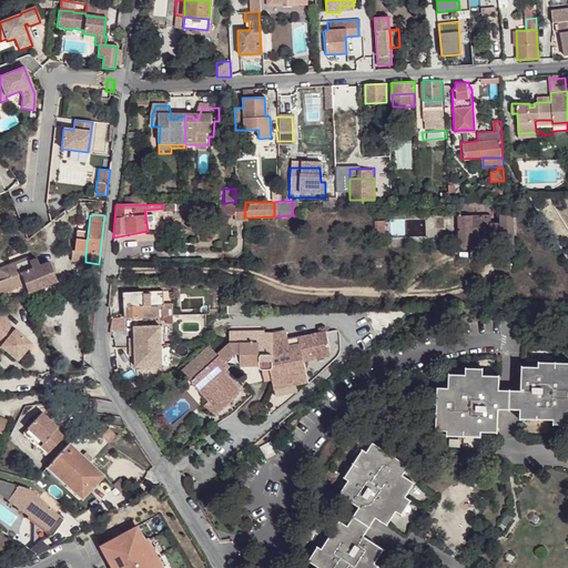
[(483,236),(483,239),(483,243),(499,243),(499,253),(513,253),(513,215),(499,215),(499,223),(485,224),(485,215),(457,216),(457,244),(458,245),(462,249),(465,249),(469,247),(472,244),(472,240),(472,236),(483,236)]
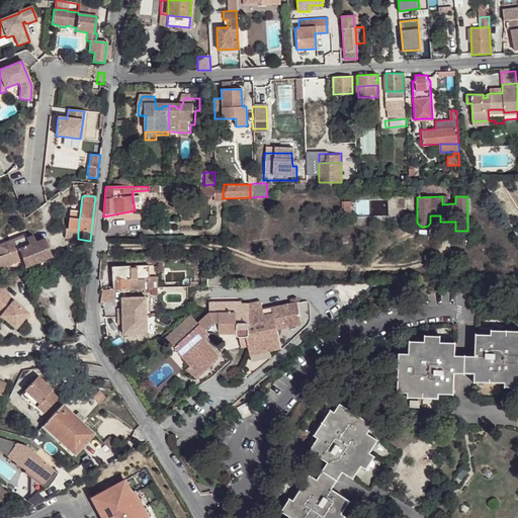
[(341,218),(344,219),(350,218),(350,201),(346,201),(341,201),(341,218)]
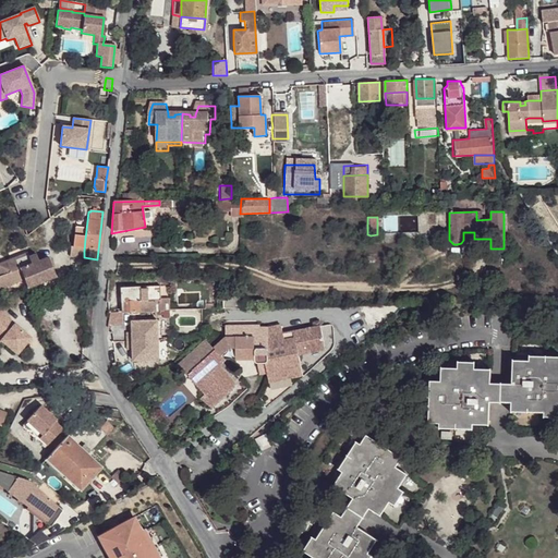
[(74,229),(74,238),(85,239),(86,230),(74,229)]
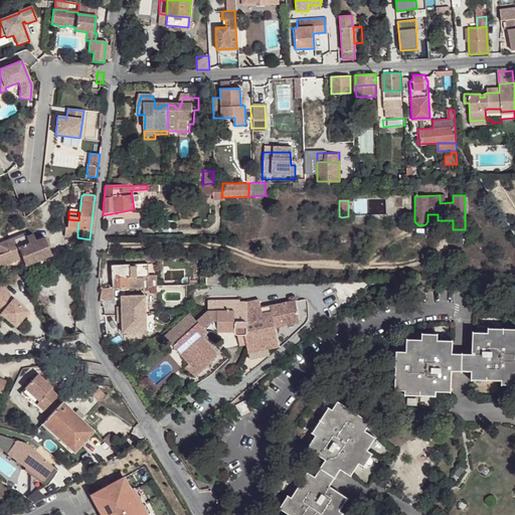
[(66,230),(77,232),(78,220),(68,219),(66,230)]
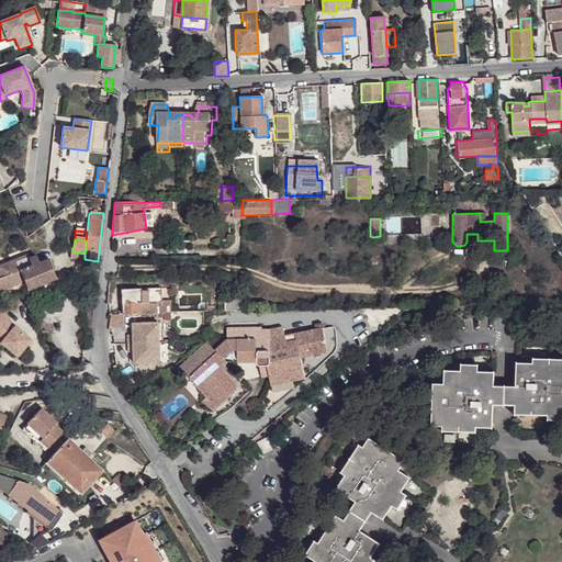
[(27,257),(15,262),(17,263),(13,265),(21,282),(23,281),(26,290),(58,278),(51,258),(37,263),(35,257),(29,259),(27,257)]
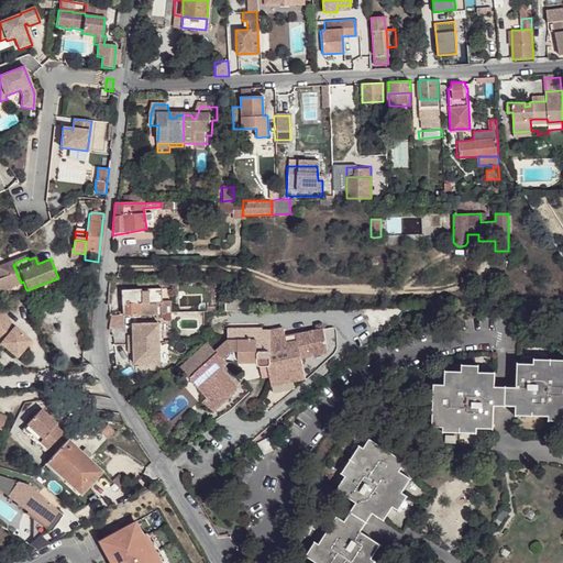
[(17,264),(15,263),(6,266),(8,275),(0,277),(0,290),(21,283),(13,265),(17,264)]
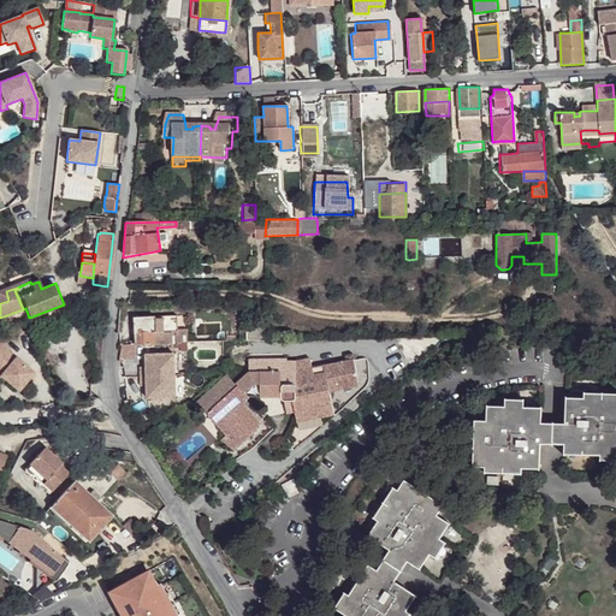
[(159,345),(171,344),(171,331),(178,331),(177,317),(155,318),(157,332),(154,332),(154,344),(159,345)]
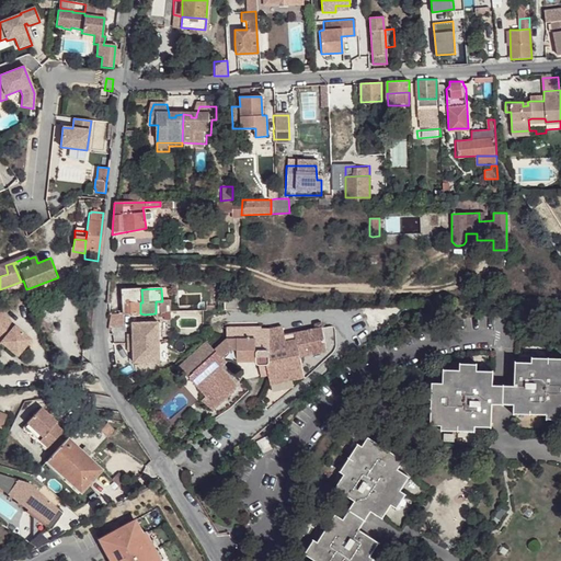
[(122,290),(123,304),(140,302),(142,302),(141,289),(122,290)]
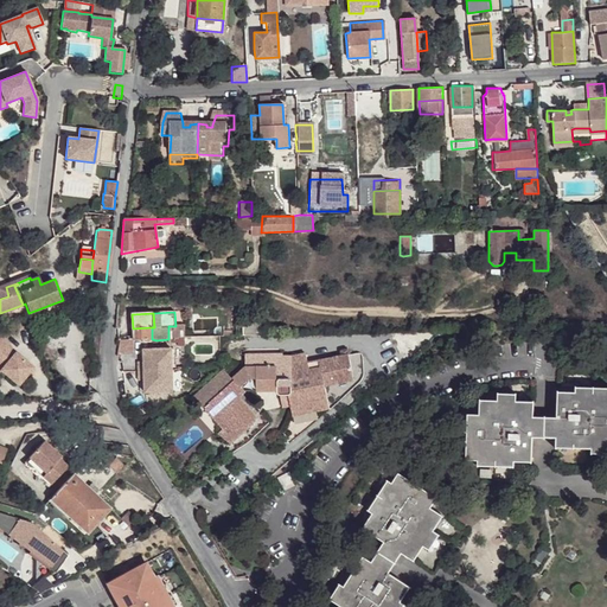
[(186,325),(176,326),(168,326),(168,339),(187,339),(186,325)]
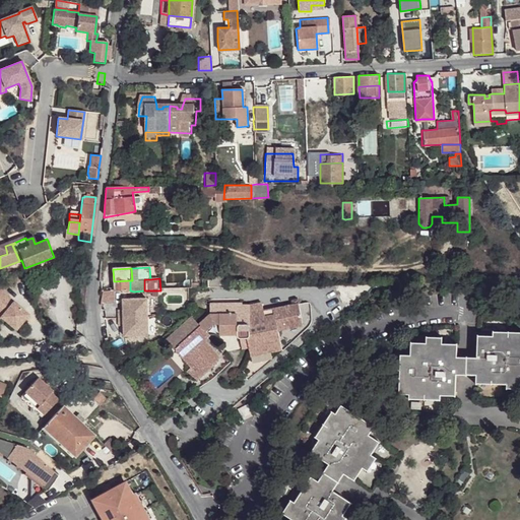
[(114,291),(130,290),(130,280),(114,281),(114,291)]
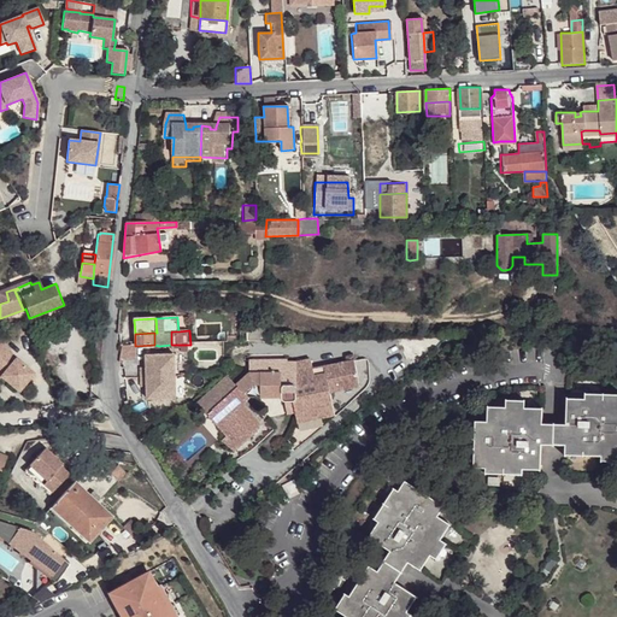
[(0,375),(1,376),(0,377),(0,378),(18,393),(34,374),(0,347),(0,375)]
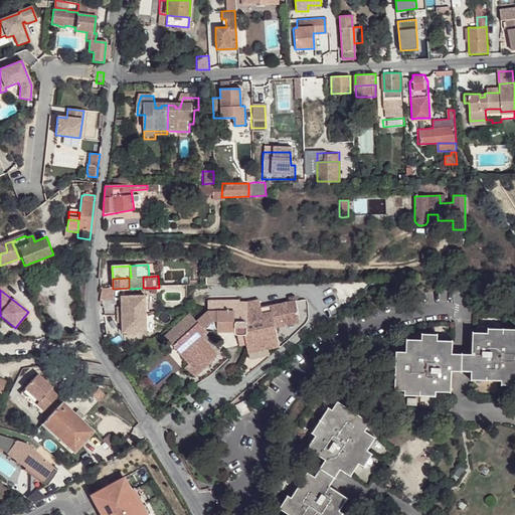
[(101,291),(102,300),(114,299),(113,290),(101,291)]
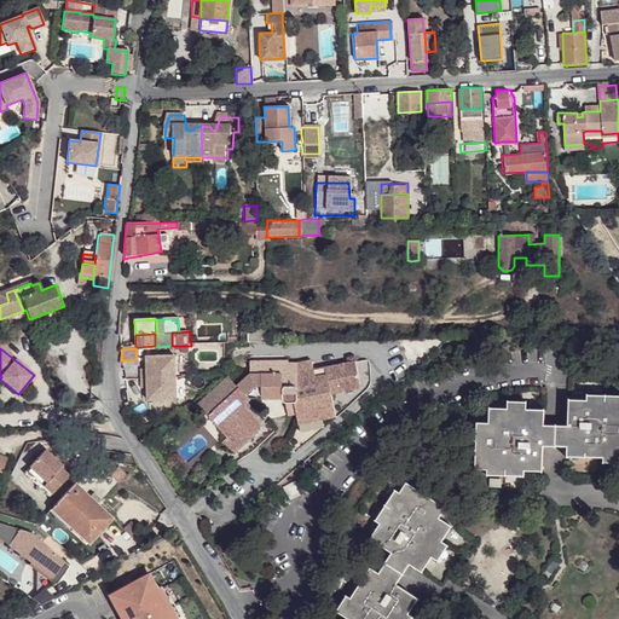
[(175,357),(146,357),(146,369),(140,369),(142,379),(175,377),(175,357)]
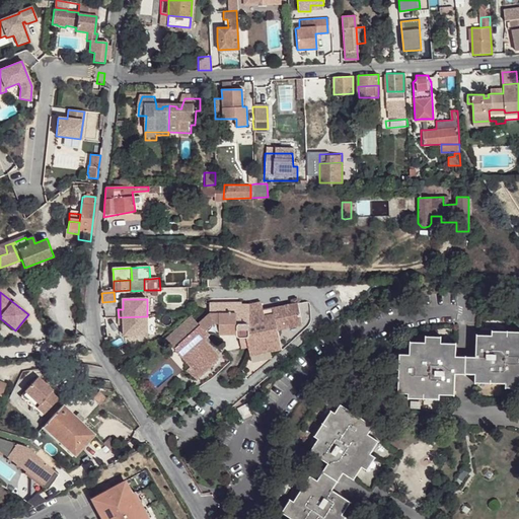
[(243,304),(212,304),(212,315),(200,325),(193,317),(167,340),(178,353),(182,349),(196,363),(192,368),(188,371),(197,382),(220,362),(220,361),(220,360),(221,360),(221,359),(221,358),(221,357),(220,357),(206,341),(204,338),(209,334),(211,337),(212,336),(237,336),(237,337),(237,338),(238,339),(238,340),(239,340),(240,341),(242,350),(249,349),(250,358),(282,352),(279,332),(303,328),(299,306),(264,313),(263,305),(251,306),(243,306),(243,304)]
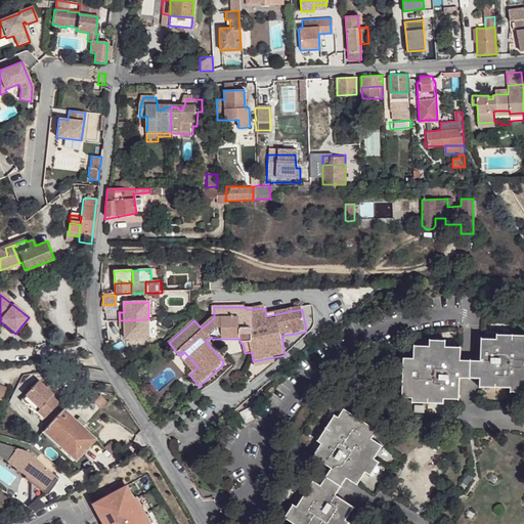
[(148,319),(120,320),(120,329),(125,329),(125,339),(149,339),(148,319)]
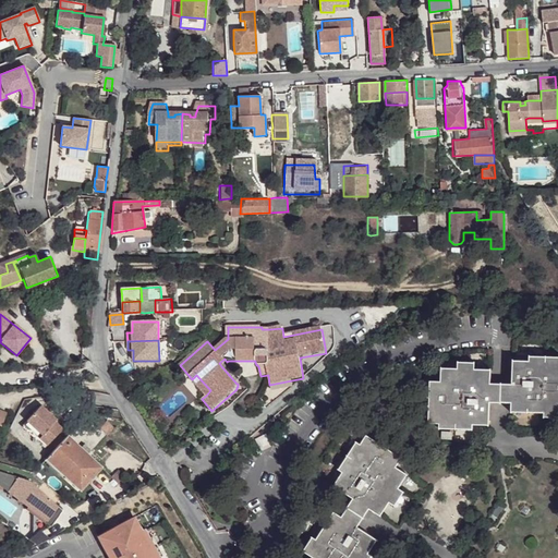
[(511,387),(500,387),(500,405),(511,405),(510,414),(543,415),(544,421),(557,420),(557,360),(529,360),(530,363),(513,364),(511,387)]
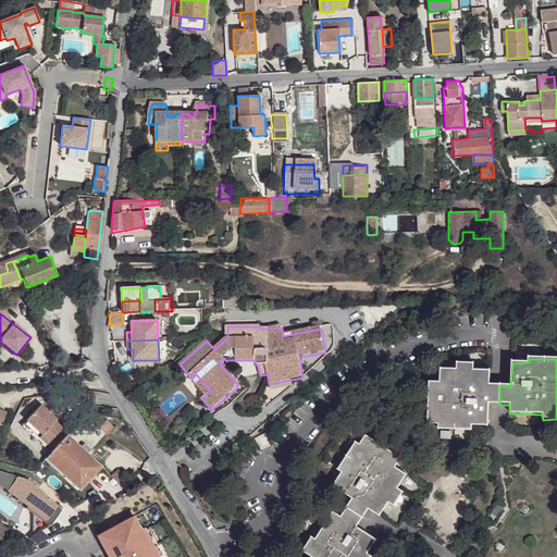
[(499,405),(499,386),(489,385),(490,372),(473,371),(473,363),(456,364),(456,371),(441,371),(440,384),(429,384),(428,425),(438,426),(437,431),(471,432),(471,426),(487,428),(489,405),(499,405)]
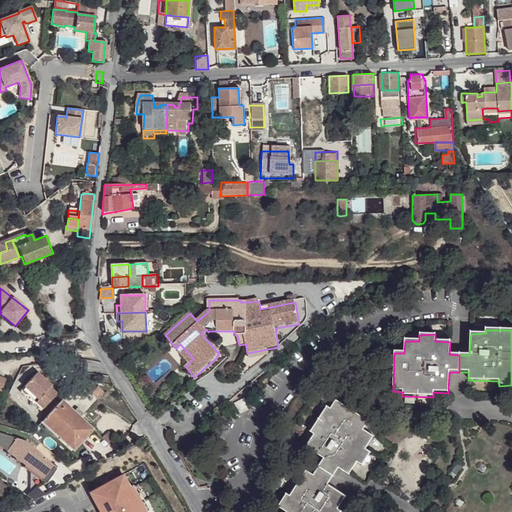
[(180,344),(176,348),(189,363),(193,358),(180,344)]
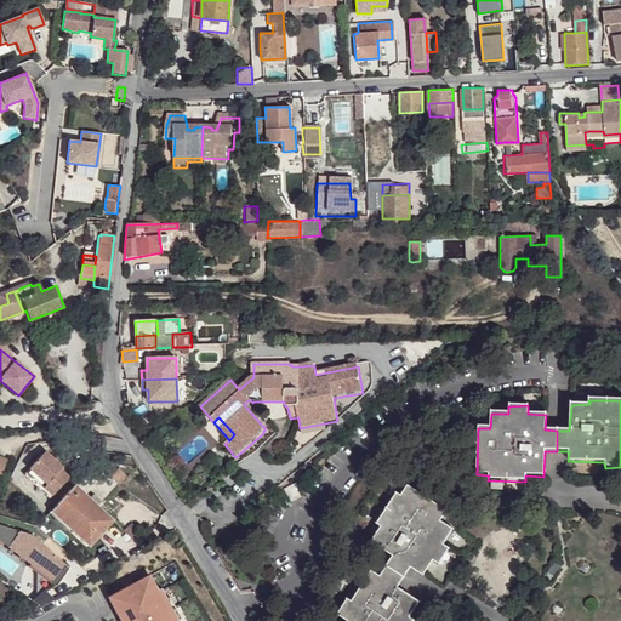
[(44,454),(22,477),(49,501),(68,479),(60,471),(62,469),(44,454)]
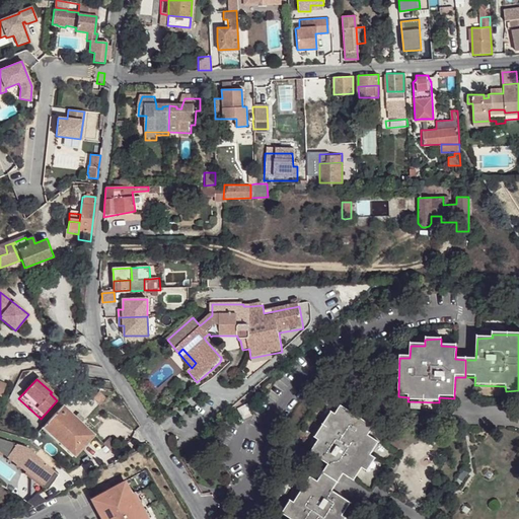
[(97,393),(93,388),(89,392),(89,395),(94,396),(97,393)]
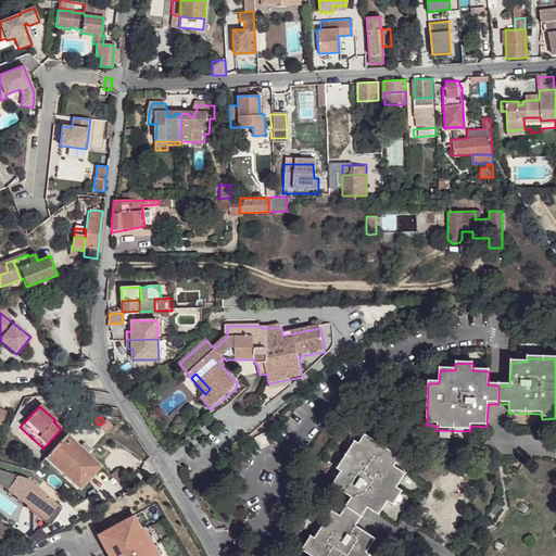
[(66,436),(64,438),(81,455),(85,452),(66,436)]
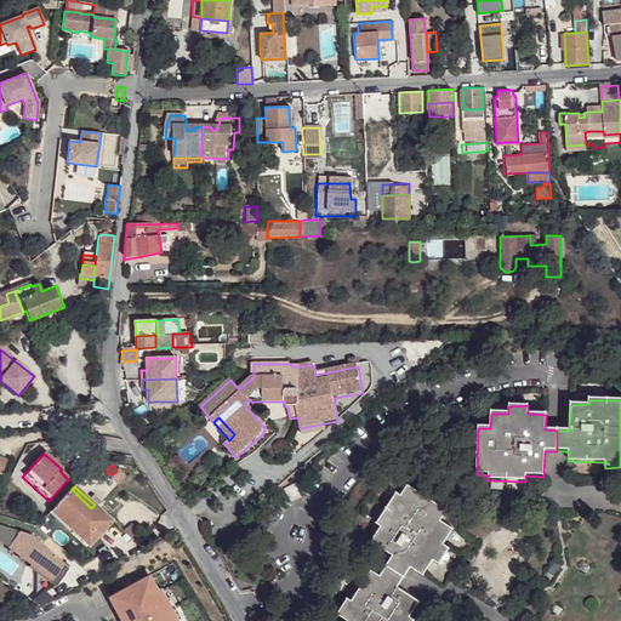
[(283,493),(290,506),(301,500),(295,486),(283,493)]
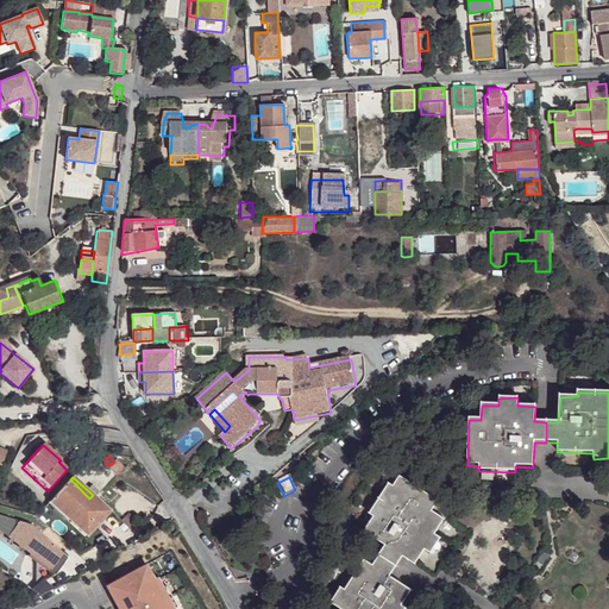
[(378,558),(396,569),(403,557),(416,565),(425,551),(432,554),(441,539),(435,535),(445,521),(433,512),(439,502),(401,477),(394,488),(389,484),(370,514),(372,519),(363,533),(384,547),(378,558)]
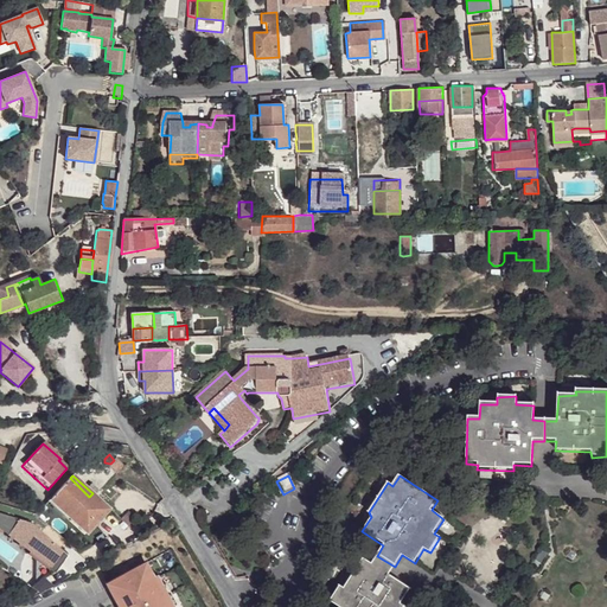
[(89,497),(70,478),(52,497),(72,516),(69,518),(70,519),(87,535),(110,510),(93,493),(89,497)]
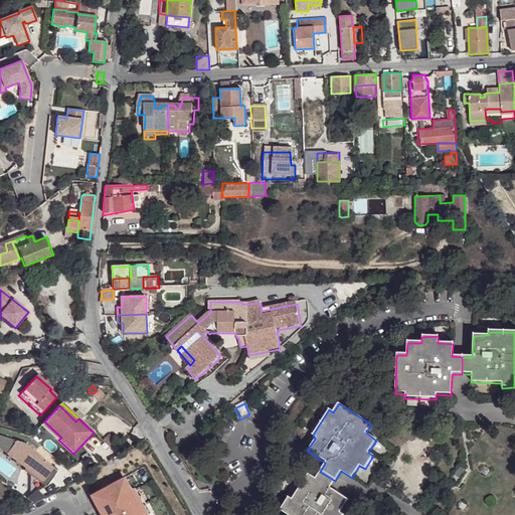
[(44,421),(40,426),(57,443),(59,441),(58,440),(61,438),(44,421)]
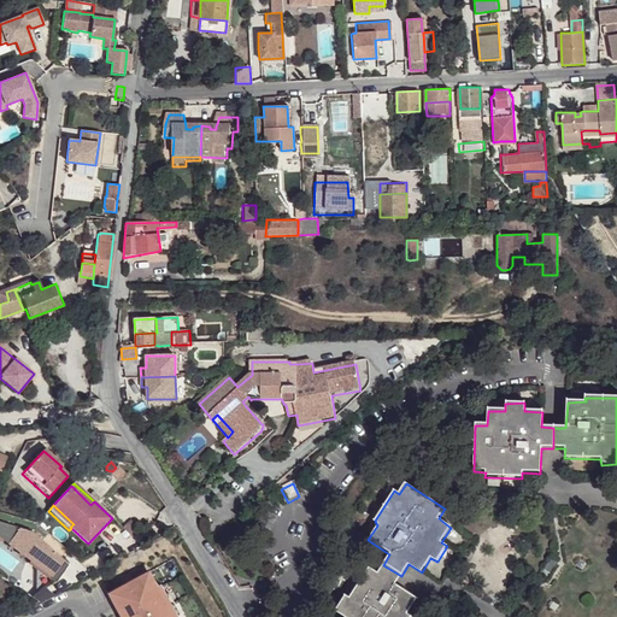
[(131,519),(123,529),(131,536),(145,530),(131,519)]
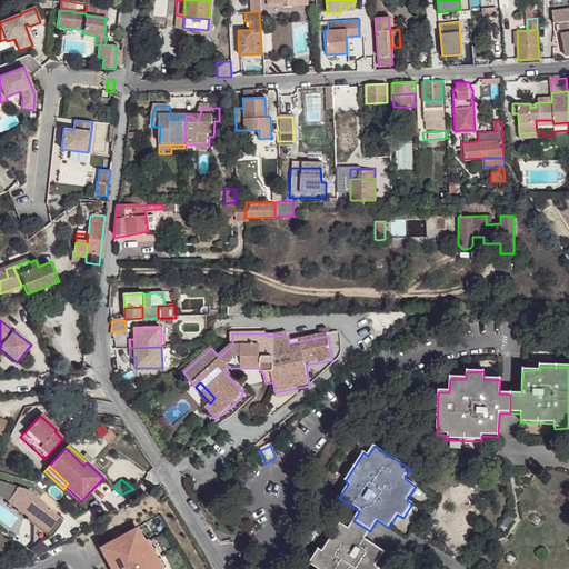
[(29,492),(0,483),(0,499),(26,519),(27,518),(43,530),(41,533),(47,538),(62,523),(29,492)]
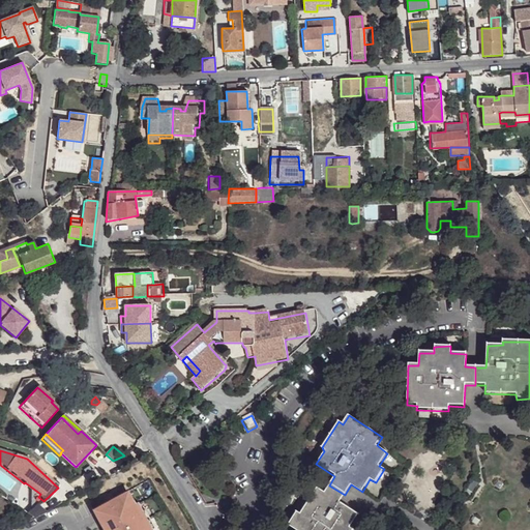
[(24,483),(23,486),(38,497),(40,494),(25,482),(24,483)]
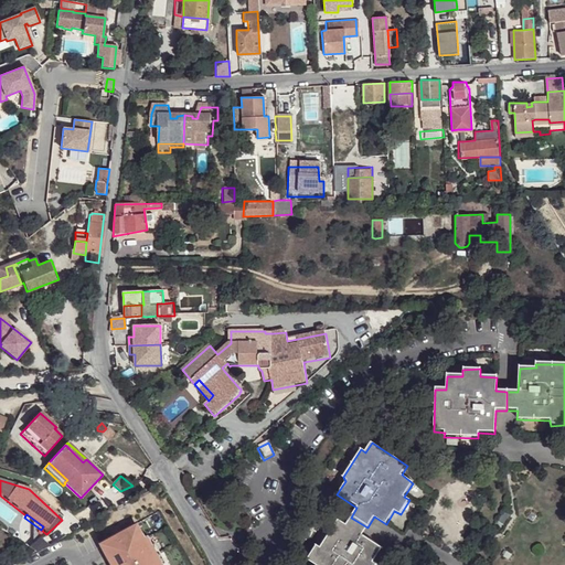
[(361,536),(368,528),(351,518),(345,526),(337,522),(319,550),(316,546),(307,561),(312,564),(374,564),(373,564),(381,550),(361,536)]
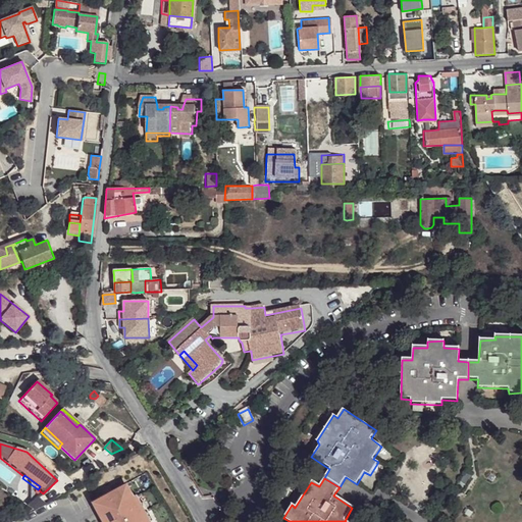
[(124,484),(108,493),(109,496),(98,502),(109,521),(152,521),(149,521),(140,506),(142,504),(138,496),(133,498),(124,484)]
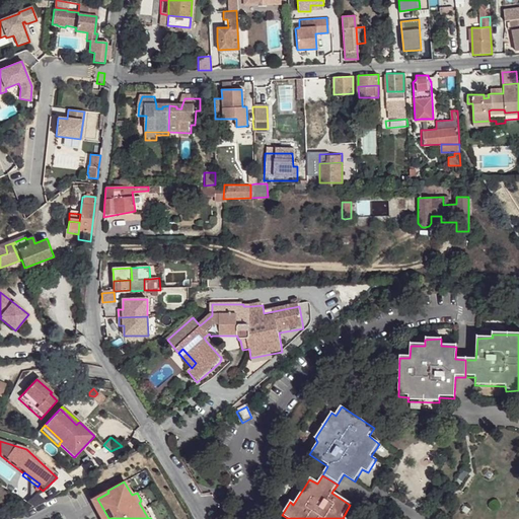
[(141,501),(139,503),(148,518),(151,518),(154,517),(144,499),(141,501)]
